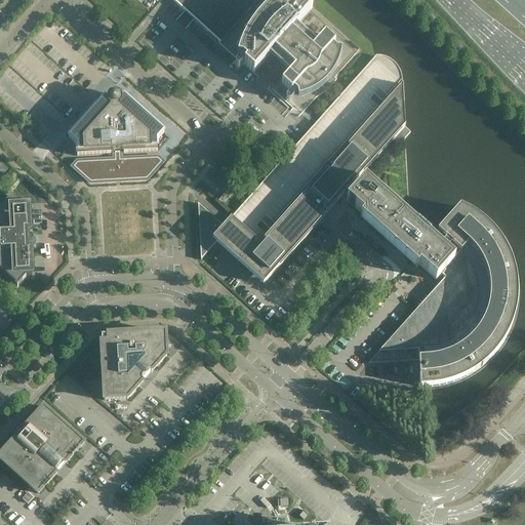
[(301,0),(173,0),(173,1),(253,73),(274,50),(294,69),(281,83),(291,92),(293,90),(296,93),(297,98),(299,98),(306,96),(311,94),(316,91),(319,89),(323,86),(326,83),(329,79),(332,75),(335,70),(337,66),(338,62),(340,56),(341,50),(336,49),(332,46),(334,44),(324,35),(312,49),(291,32),(312,8),(301,0)]
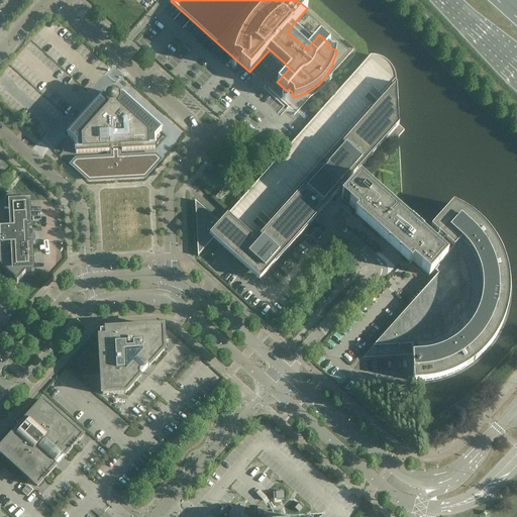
[(346,182),(398,125),(396,80),(395,74),(393,69),(390,65),(386,61),(381,59),(376,57),(370,57),(220,223),(195,201),(198,256),(214,238),(238,253),(241,250),(267,273),(342,188),(346,192),(340,198),(357,212),(354,215),(410,265),(413,262),(429,277),(434,271),(438,274),(363,358),(412,355),(413,382),(424,382),(428,381),(436,380),(450,376),(457,372),(461,370),(472,364),(476,360),(481,356),(483,353),(486,350),(486,349),(489,346),(492,343),(494,340),(496,336),(499,333),(500,329),(502,325),(504,321),(505,317),(506,314),(507,310),(509,301),(510,292),(509,281),(508,272),(506,262),(502,252),(497,242),(493,235),(488,229),(483,224),(478,218),(470,212),(453,203),(425,235),(404,217),(403,216),(392,207),(358,177),(350,186),(346,182)]
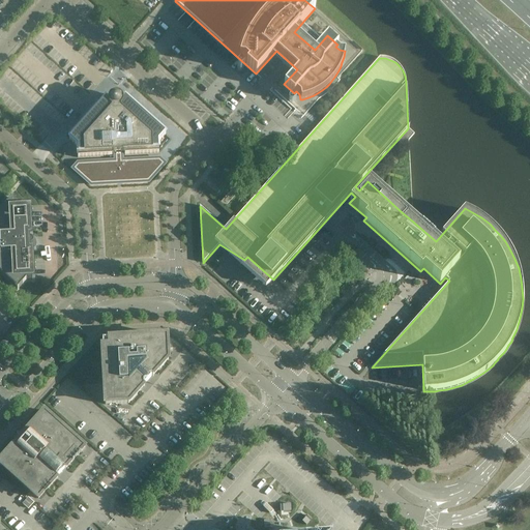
[(106,99),(69,140),(77,147),(78,158),(112,156),(112,153),(115,153),(115,162),(78,164),(74,169),(91,185),(148,182),(165,164),(159,159),(122,162),(121,153),(121,152),(124,152),(124,155),(158,153),(158,143),(166,135),(125,98),(122,101),(108,102),(106,99)]
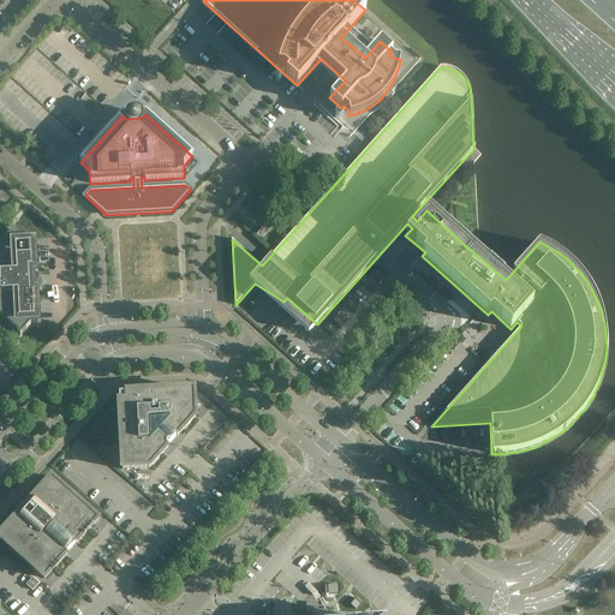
[(33,148),(37,153),(37,154),(45,147),(39,142),(33,148)]
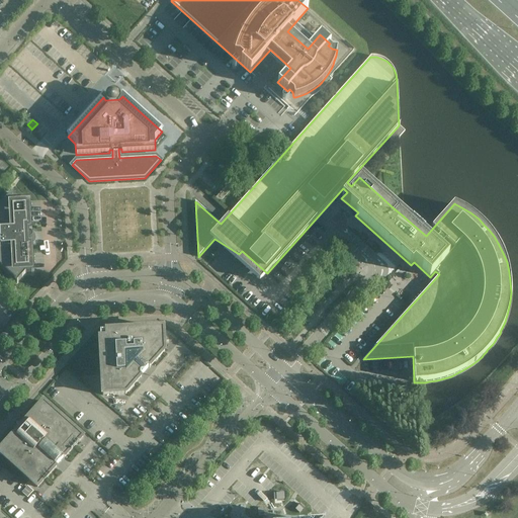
[(267,141),(271,145),(276,149),(285,139),(276,131),(267,141)]
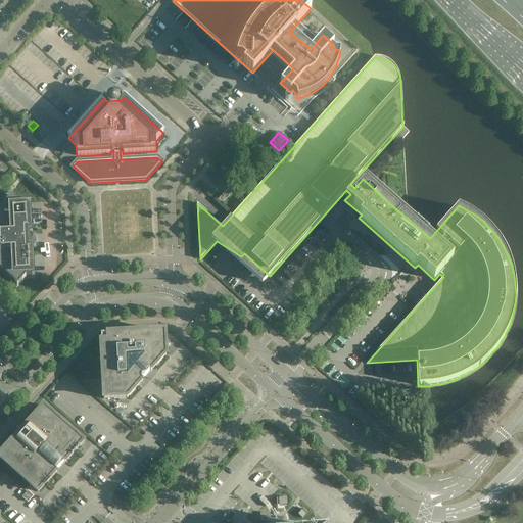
[(227,189),(218,200),(222,204),(232,193),(227,189)]
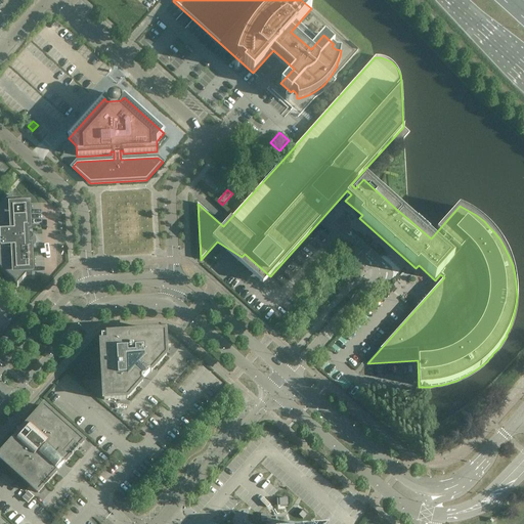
[(26,277),(35,277),(33,247),(30,247),(30,234),(32,234),(31,204),(22,205),(12,195),(0,209),(0,271),(17,288),(26,277)]
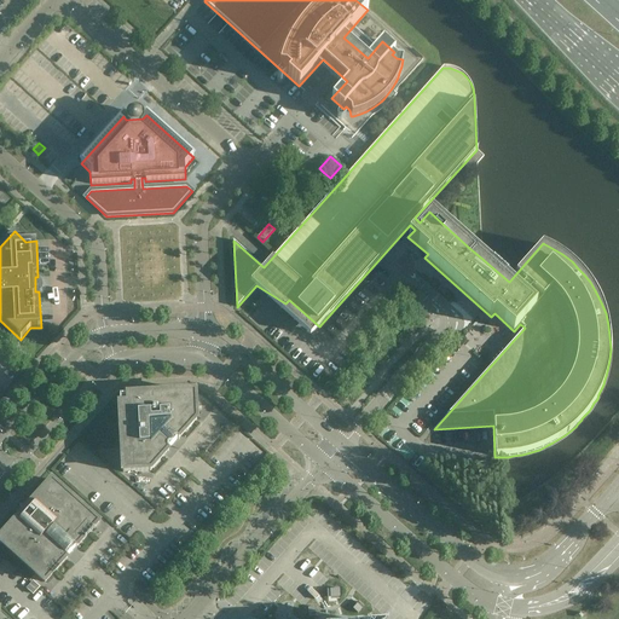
[(119,397),(123,473),(151,472),(196,420),(197,420),(195,392),(119,397)]
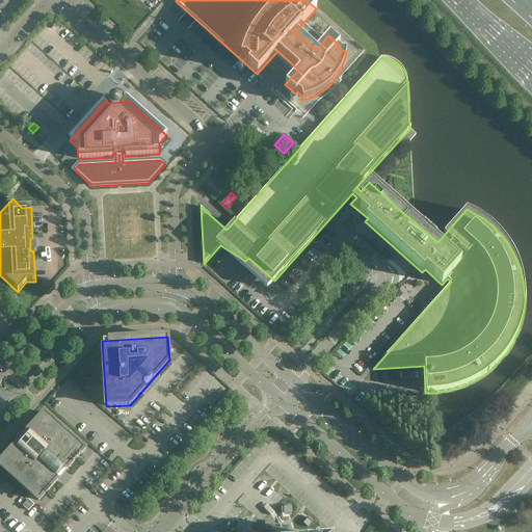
[(0,461),(0,466),(31,494),(38,501),(85,449),(45,413),(0,461)]
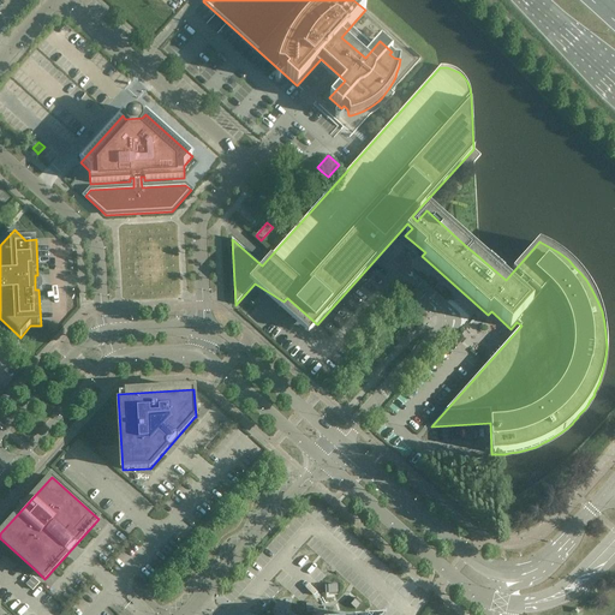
[(33,578),(27,585),(33,590),(39,584),(33,578)]
